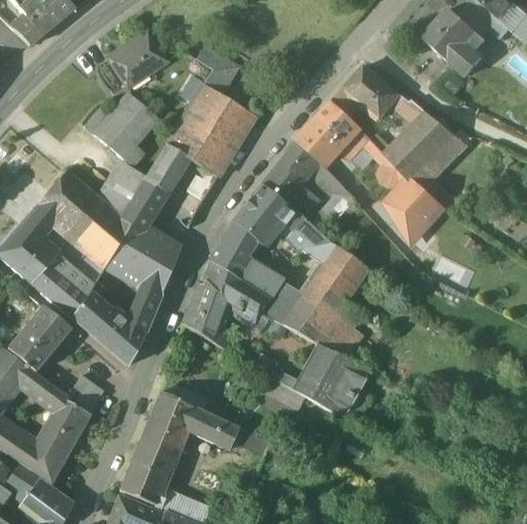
[(11,0),(27,18),(13,27),(30,44),(58,21),(59,22),(64,18),(63,17),(74,7),(68,0),(11,0)]
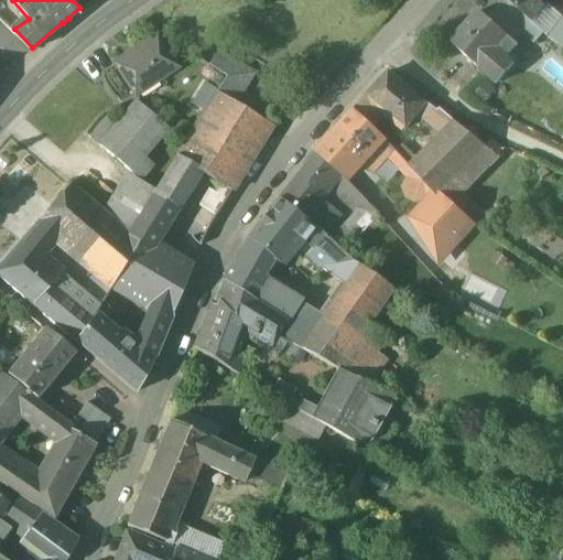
[(532,18),(511,0),(501,0),(497,7),(524,31),(536,41),(545,30),(532,18)]
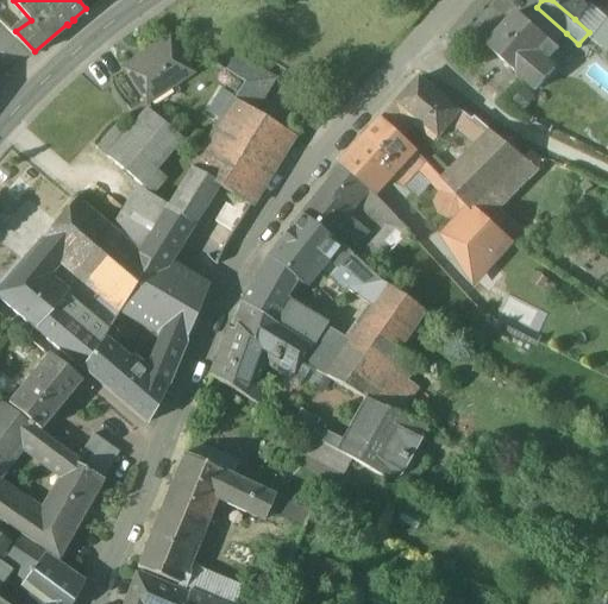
[(552,0),(575,19),(591,0),(552,0)]
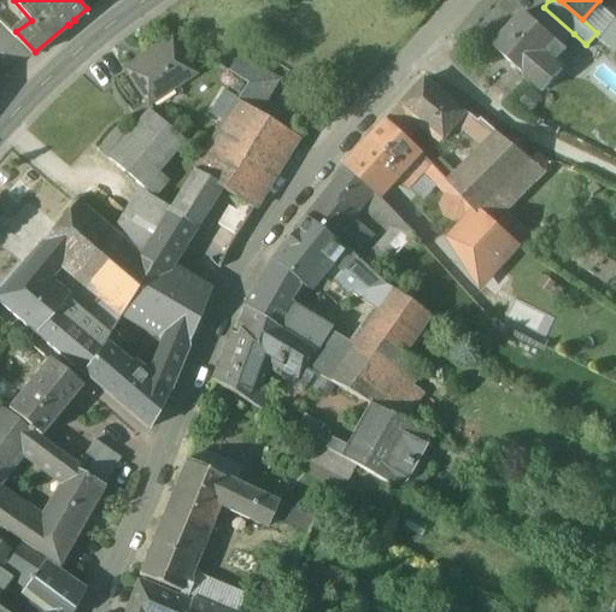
[(574,34),(544,7),(535,17),(565,43),(574,34)]
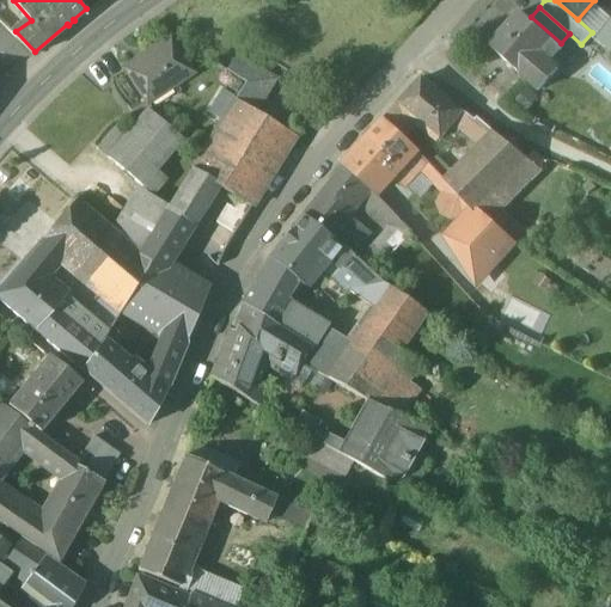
[(531,17),(524,10),(493,44),(541,89),(560,67),(553,60),(564,47),(561,43),(531,17)]
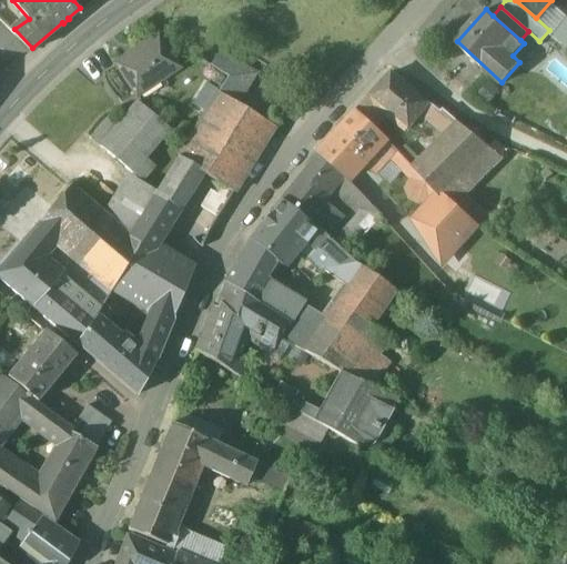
[(566,14),(553,33),(566,44),(566,14)]
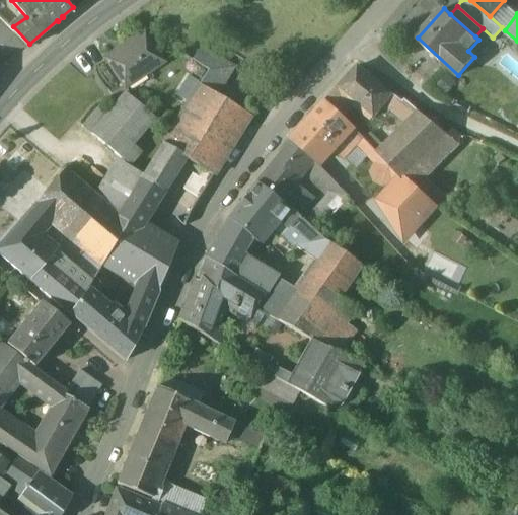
[(144,29),(105,55),(125,84),(163,59),(144,29)]
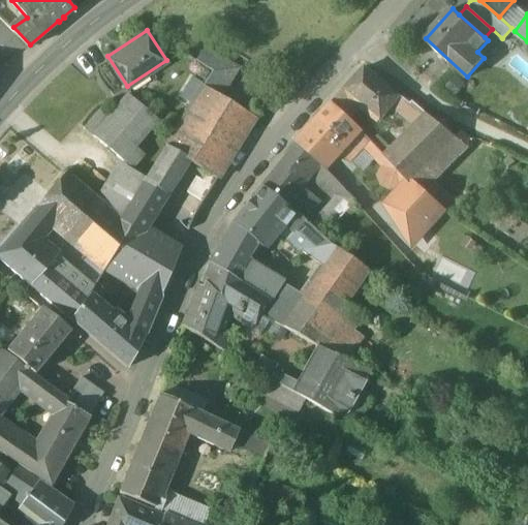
[(234,63),(206,45),(197,58),(213,68),(204,83),(217,90),(234,63)]
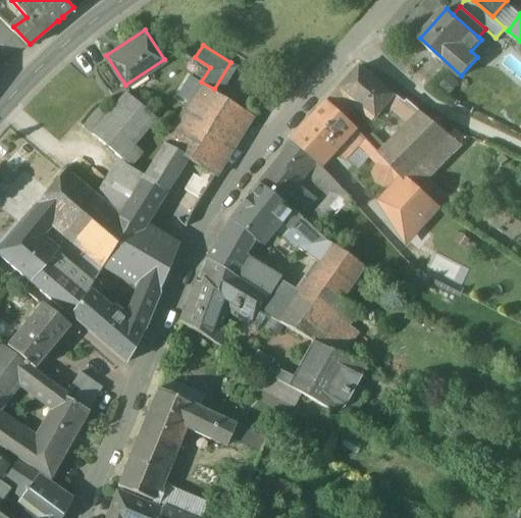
[(395,92),(361,64),(342,86),(357,99),(377,115),(392,98),(396,93),(395,92)]
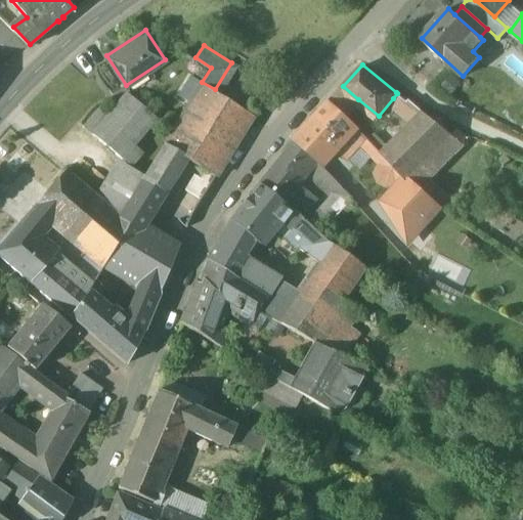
[(202,82),(166,141),(217,173),(254,115),(215,89),(202,82)]
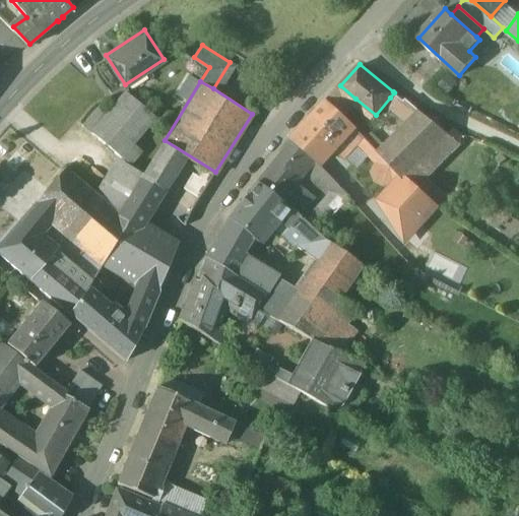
[(355,99),(340,85),(328,99),(342,113),(355,99)]
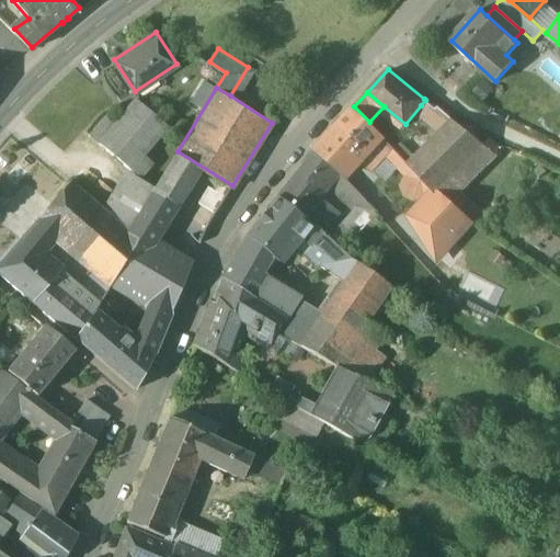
[(437,108),(425,98),(424,99),(425,100),(421,105),(426,111),(424,113),(429,117),(437,108)]
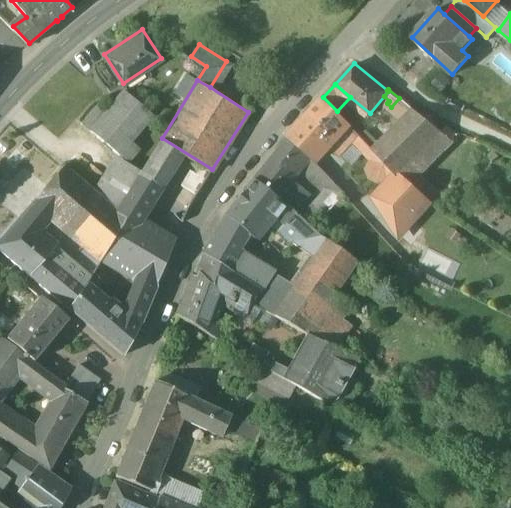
[(108,112),(92,131),(127,161),(139,147),(129,138),(152,112),(126,90),(108,112)]
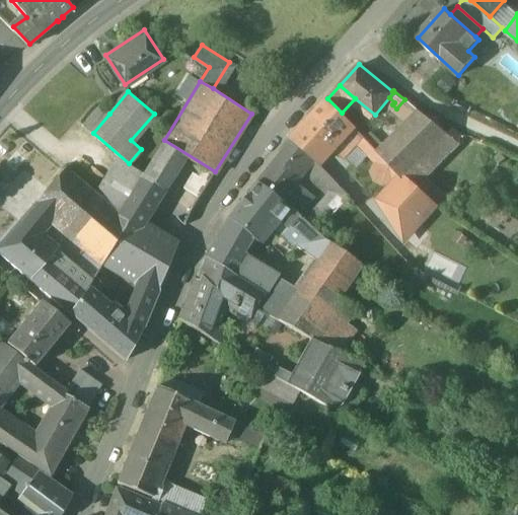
[(404,99),(396,108),(410,120),(420,108),(405,97),(404,99)]
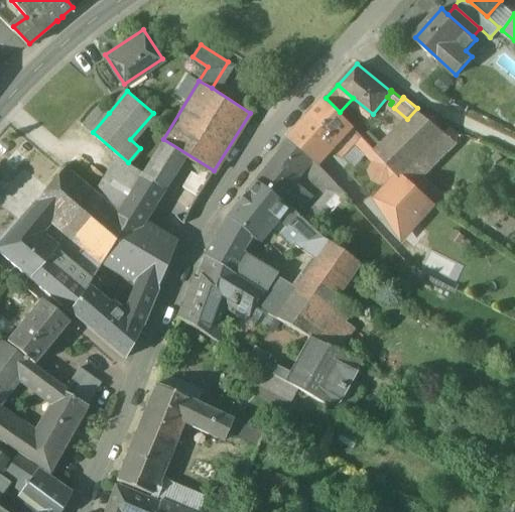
[(326,98),(291,136),(311,155),(317,161),(332,145),(342,154),(360,135),(361,134),(352,123),(347,119),(340,112),(326,98)]
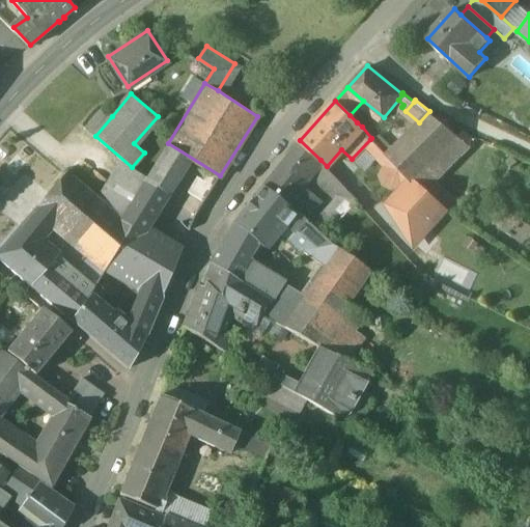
[(101,107),(84,126),(95,136),(112,116),(101,107)]
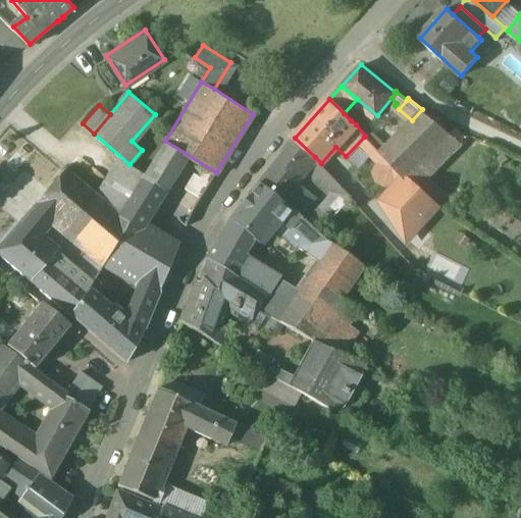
[(389,143),(380,152),(379,154),(405,179),(406,178),(406,179),(452,134),(422,109),(412,120),(389,143)]
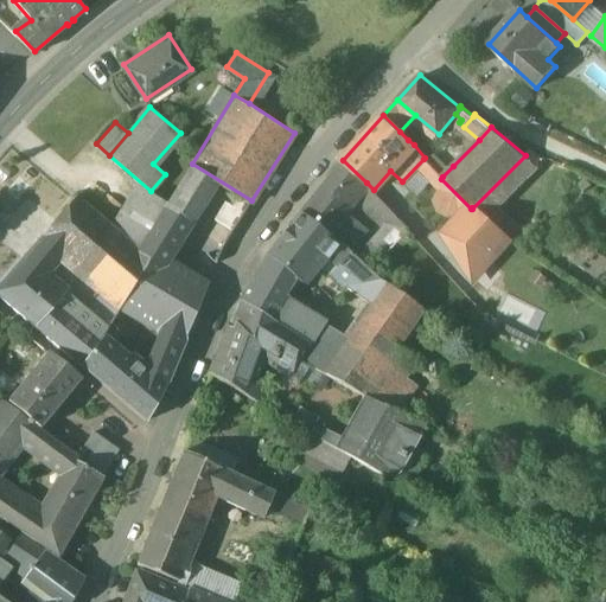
[(453,166),(435,152),(435,153),(414,134),(408,140),(414,145),(425,158),(423,159),(441,179),(442,177),(453,166)]
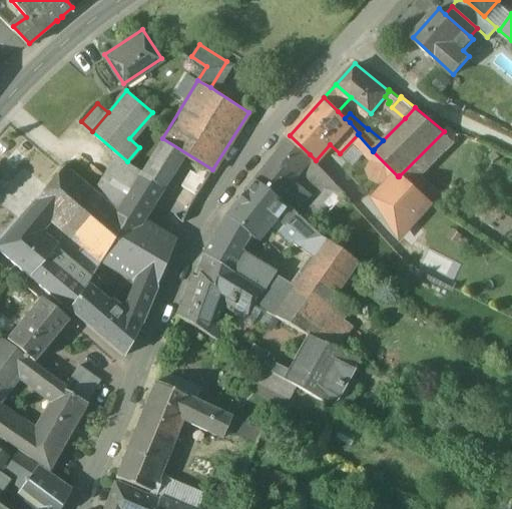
[(310,154),(290,135),(279,147),(301,165),(310,154)]
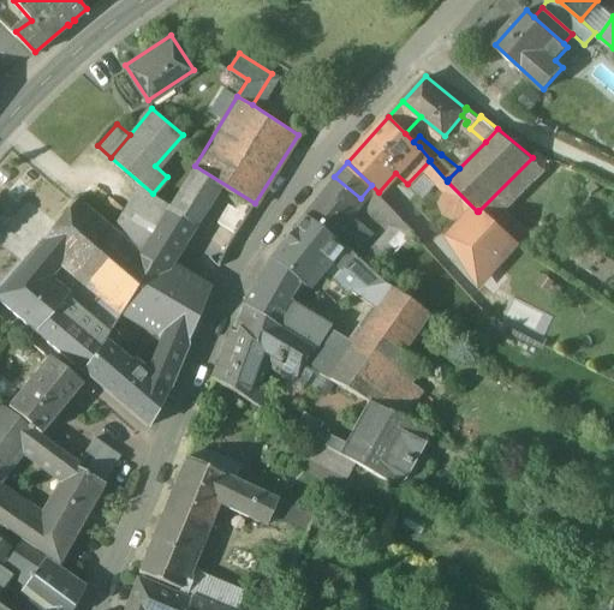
[(255,203),(195,166),(170,204),(167,209),(194,225),(228,246),(255,203)]
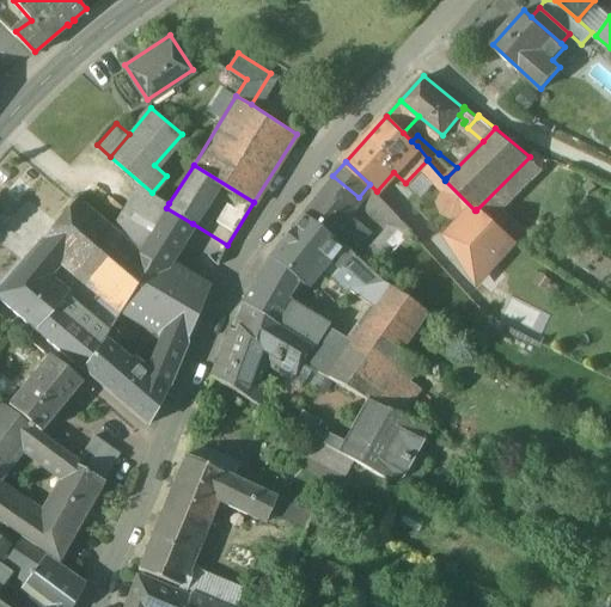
[(359,197),(333,176),(304,212),(329,233),(334,227),(359,197)]
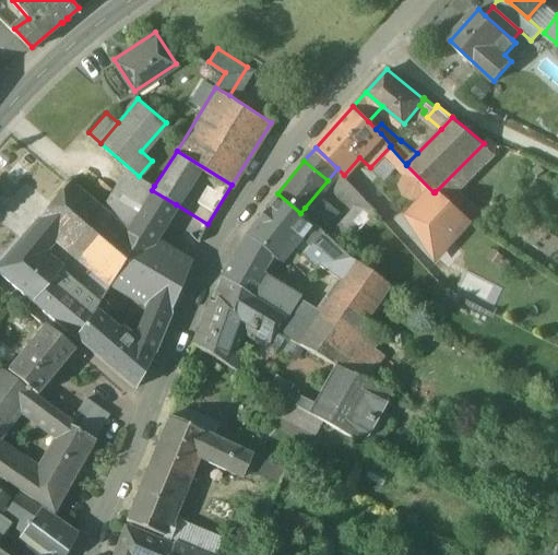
[(154,186),(126,168),(102,207),(105,210),(128,229),(153,190),(152,190),(154,186)]
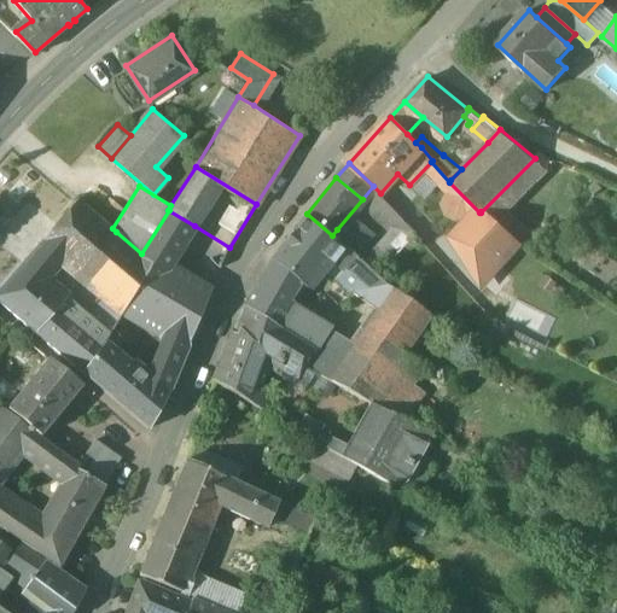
[(405,219),(384,196),(371,209),(391,229),(405,219)]
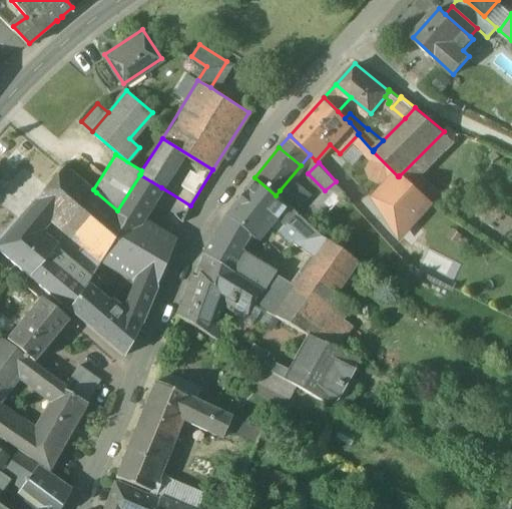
[(64,165),(21,215),(37,229),(52,212),(68,226),(96,192),(93,189),(64,165)]
